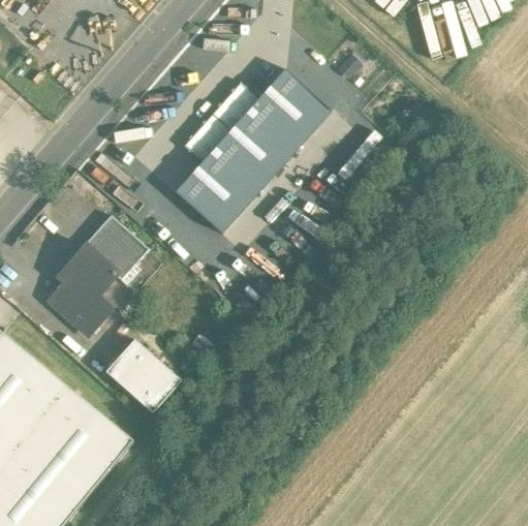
[(333,109),(287,68),(259,98),(241,82),(184,145),(203,161),(177,190),(222,231),(333,109)]
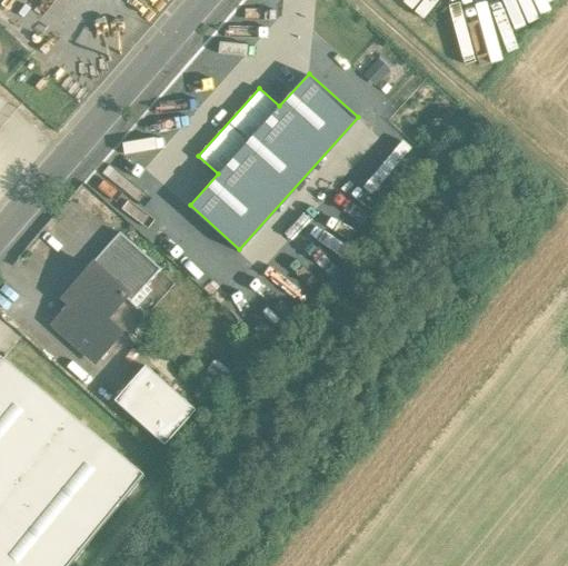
[(161,267),(120,230),(90,264),(92,266),(93,264),(128,295),(127,297),(137,306),(151,289),(147,284),(161,267)]
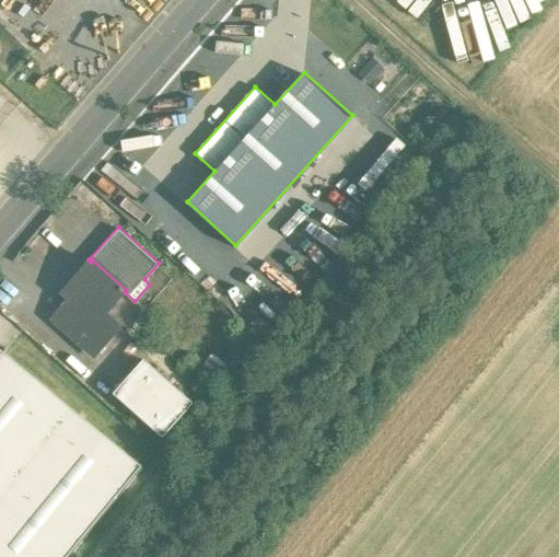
[(126,290),(92,259),(91,262),(72,282),(74,283),(66,293),(70,297),(53,316),(78,339),(95,354),(119,326),(105,314),(125,292),(126,290)]
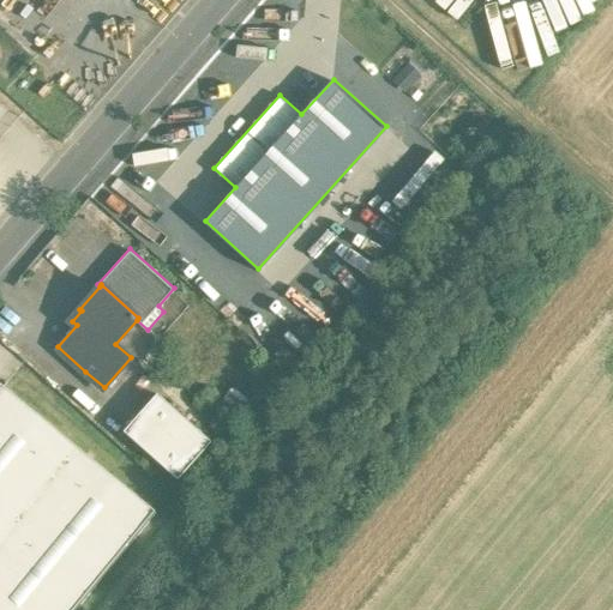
[(0,609),(77,609),(157,513),(5,386),(0,391),(0,609)]
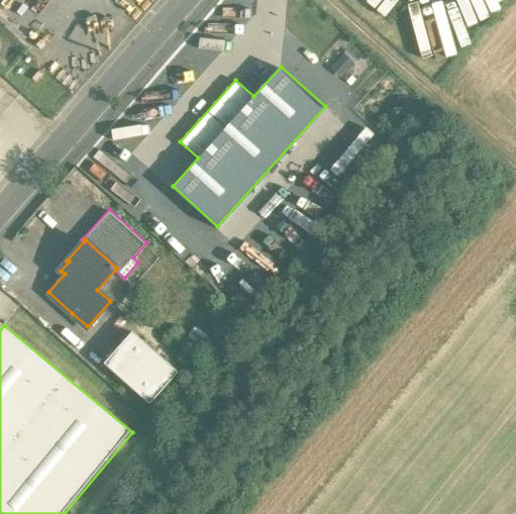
[(132,330),(104,363),(149,403),(179,371),(132,330)]
